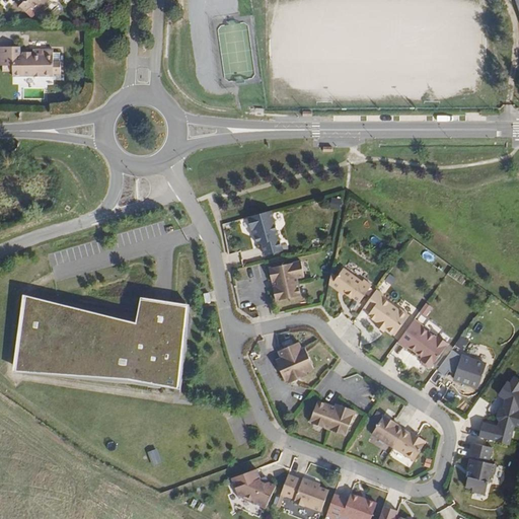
[(48,0),(14,0),(26,12),(31,7),(38,13),(50,1),(48,0)]
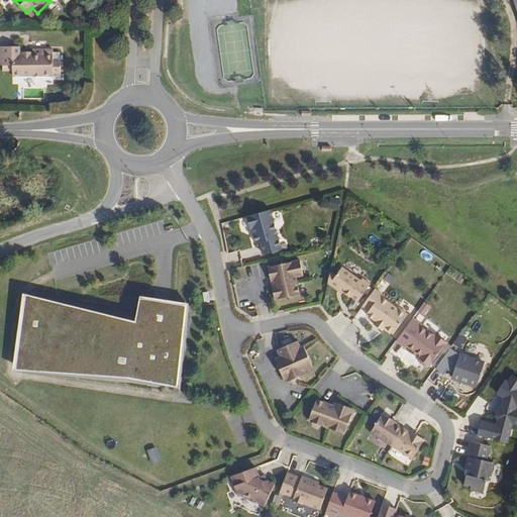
[(61,76),(61,53),(54,53),(54,49),(41,49),(41,55),(30,55),(30,57),(21,57),(21,55),(19,55),(19,47),(0,46),(0,67),(12,67),(12,77),(32,77),(54,77),(54,76),(61,76)]
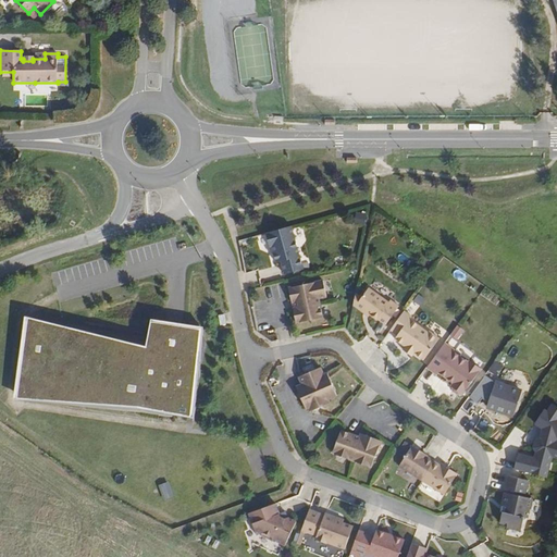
[(368,214),(356,212),(354,224),(366,226),(368,214)]
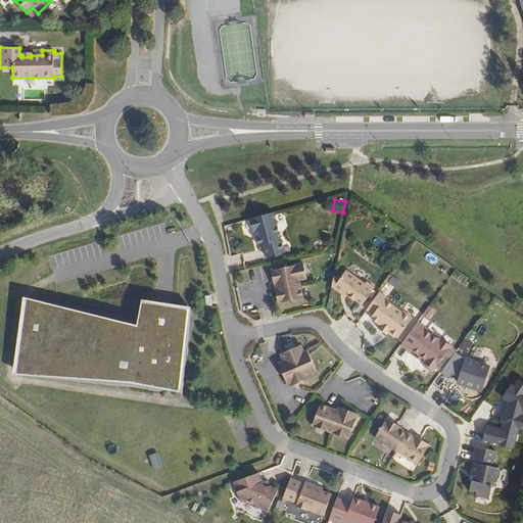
[(283,255),(272,215),(248,221),(252,234),(253,234),(256,233),(257,239),(255,239),(258,249),(263,248),(266,260),(283,255)]
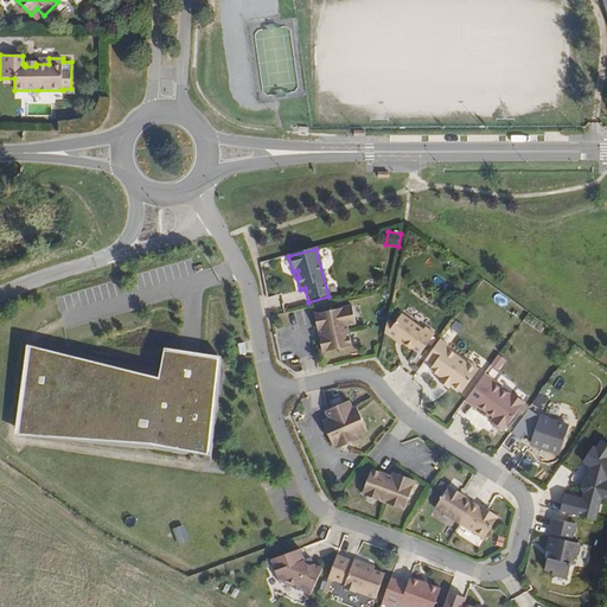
[(374,280),(364,281),(365,291),(375,289),(374,280)]
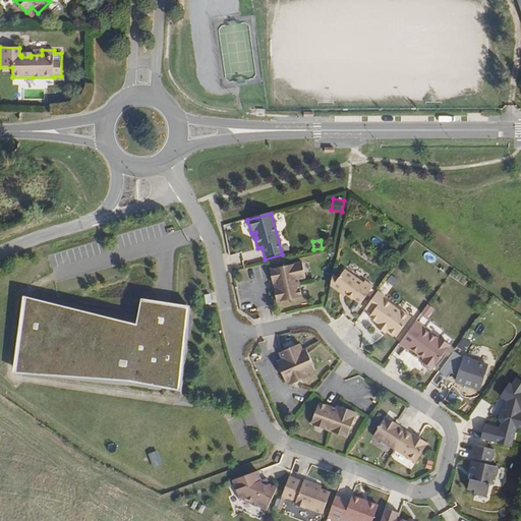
[(305,280),(301,264),(270,270),(272,283),(275,283),(276,288),(273,289),(277,303),(301,298),(297,281),(305,280)]
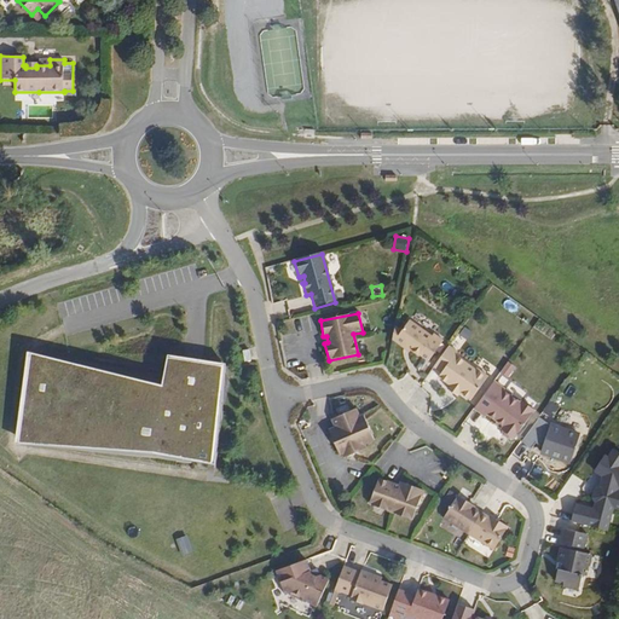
[(431,360),(445,340),(434,334),(433,336),(410,319),(403,330),(399,336),(395,341),(405,348),(408,346),(412,350),(418,354),(420,353),(431,360)]
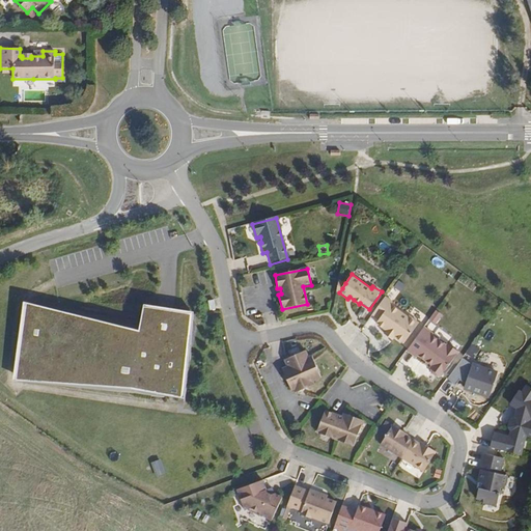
[(419,324),(410,316),(408,317),(390,305),(392,302),(385,297),(372,314),(380,319),(376,323),(388,331),(395,336),(404,343),(419,324)]
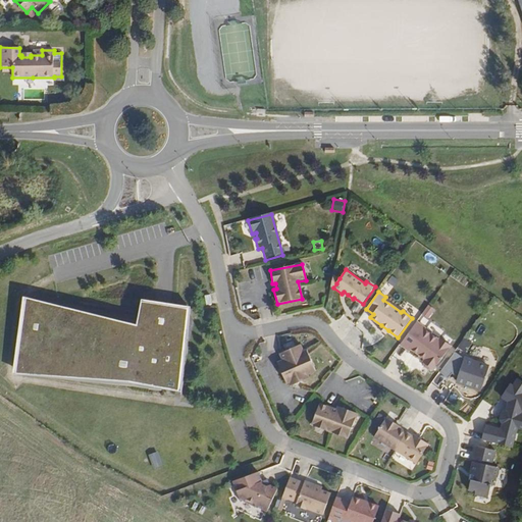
[(134,366),(136,326),(22,299),(13,375),(133,385),(134,366)]
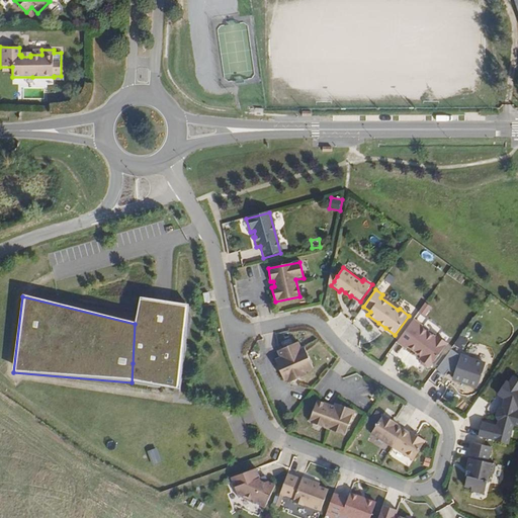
[(432,308),(425,304),(419,313),(426,318),(432,308)]
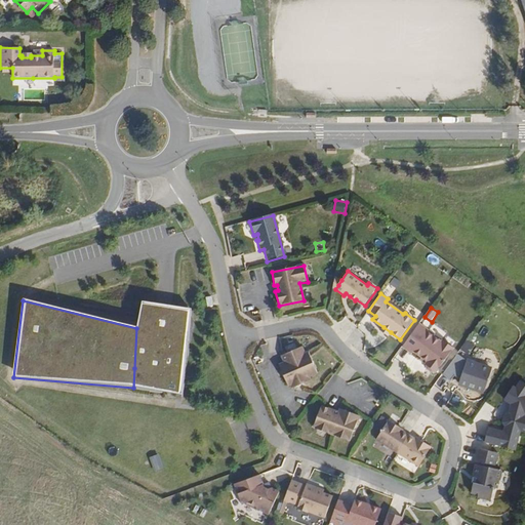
[(453,349),(443,340),(442,342),(428,332),(429,330),(419,324),(403,347),(412,354),(413,352),(422,358),(428,362),(427,364),(428,370),(432,373),(437,372),(453,349)]
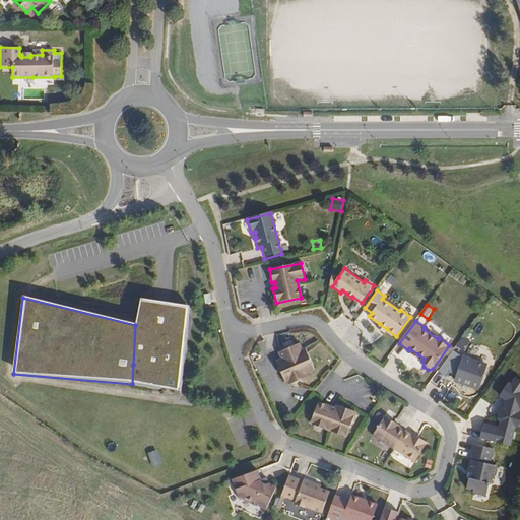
[(387,329),(380,324),(375,334),(383,339),(387,329)]
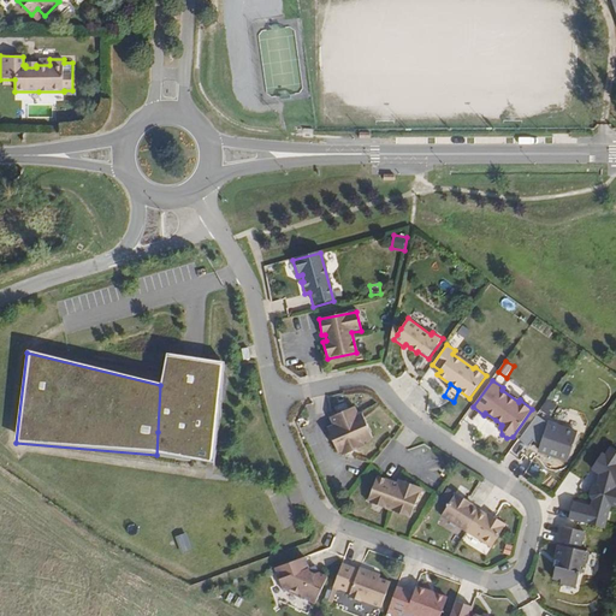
[(190,438),(195,390),(160,385),(158,432),(190,438)]
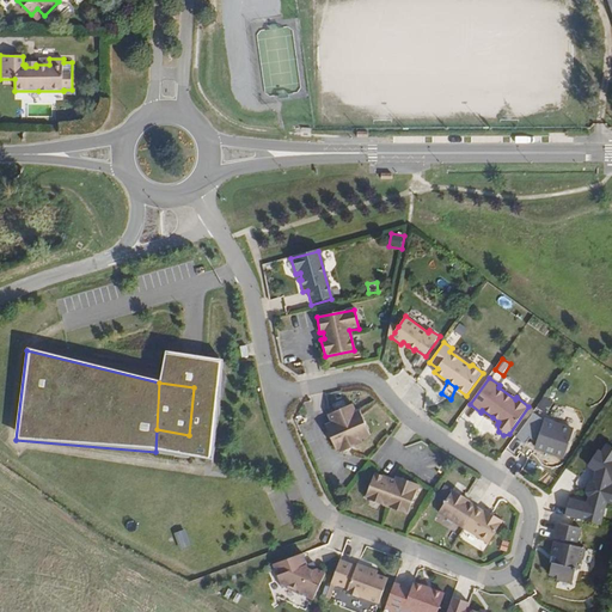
[(552,402),(545,397),(537,409),(544,414),(552,402)]
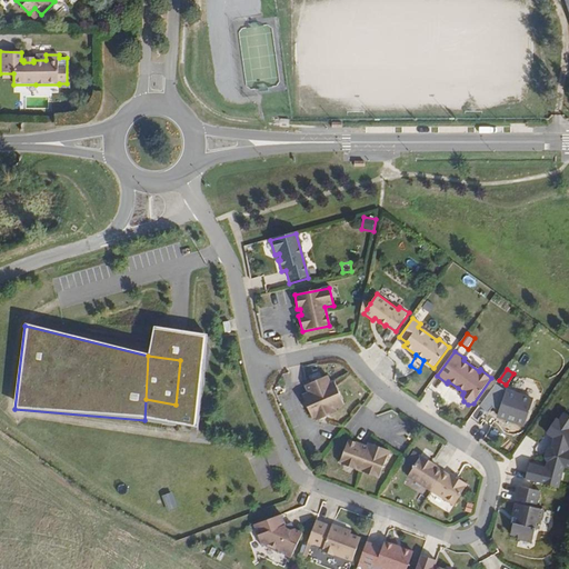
[(343,406),(335,381),(330,383),(327,378),(305,387),(308,393),(303,396),(312,419),(315,418),(316,420),(337,412),(336,409),(343,406)]
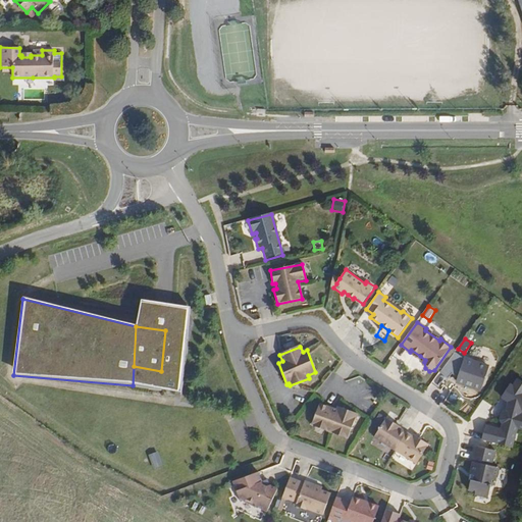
[(455,353),(440,372),(450,378),(453,374),(458,378),(457,382),(480,393),(488,367),(464,359),(455,353)]
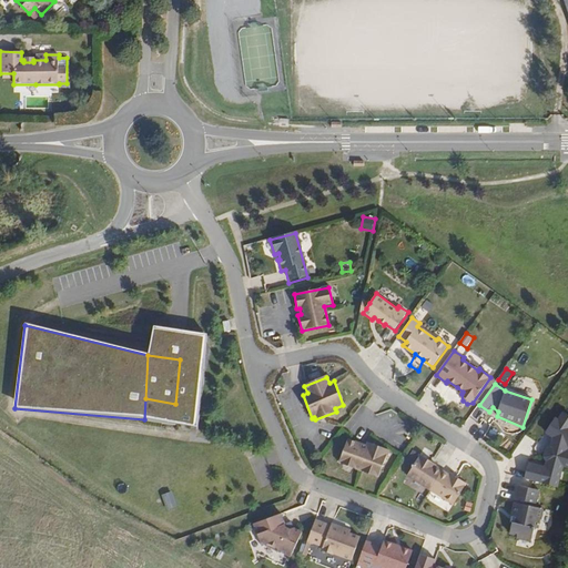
[(567,416),(564,413),(558,419),(555,418),(546,433),(553,437),(549,450),(546,454),(545,458),(547,463),(546,469),(528,465),(525,479),(559,487),(565,468),(567,468),(567,416)]
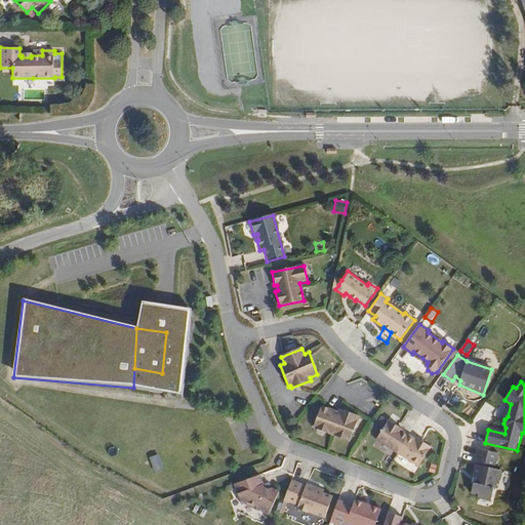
[(349,442),(358,417),(339,410),(338,413),(322,407),(314,429),(349,442)]
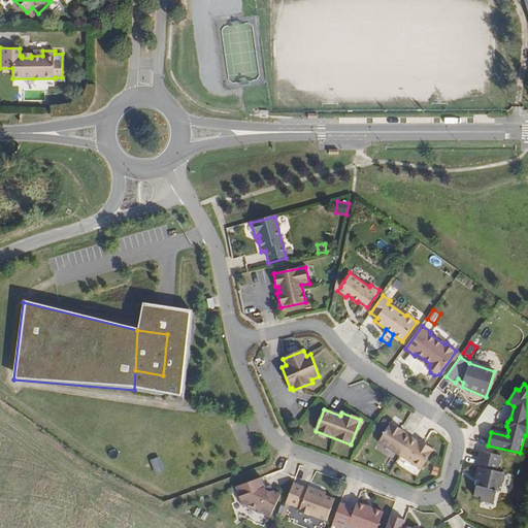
[(423,446),(398,431),(399,429),(390,424),(378,443),(422,469),(433,451),(424,444),(423,446)]
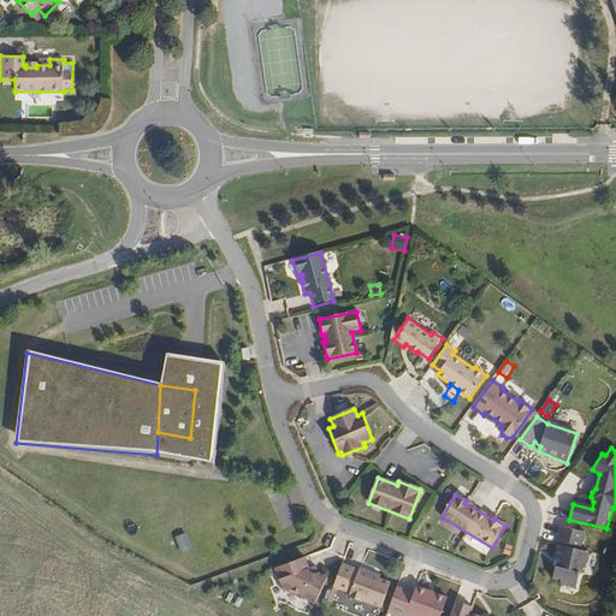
[(585,532),(561,527),(557,545),(558,545),(556,560),(557,561),(554,579),(562,581),(561,585),(576,587),(580,573),(582,574),(585,563),(587,564),(590,552),(581,550),(585,532)]
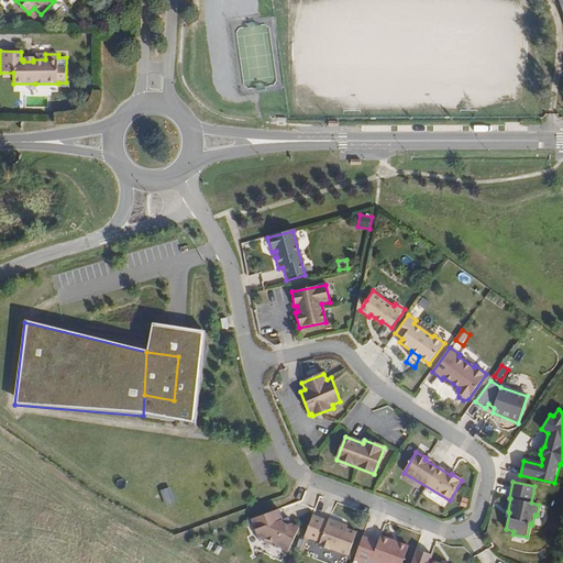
[(169,487),(161,492),(167,507),(176,503),(169,487)]
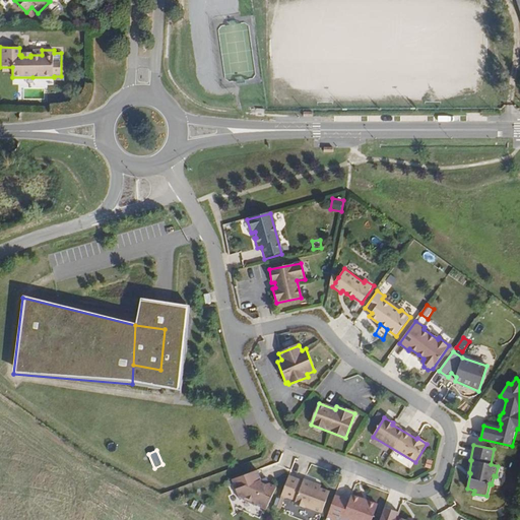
[(266,512),(276,489),(267,484),(264,486),(262,484),(257,471),(232,480),(240,502),(246,499),(253,504),(253,508),(266,512)]
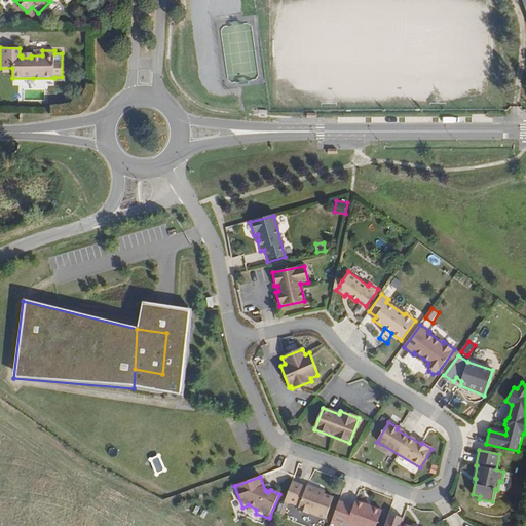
[(326,520),(334,498),(324,494),(315,491),(316,489),(307,485),(306,488),(292,482),(285,501),(299,506),(298,511),(308,515),(309,513),(326,520)]
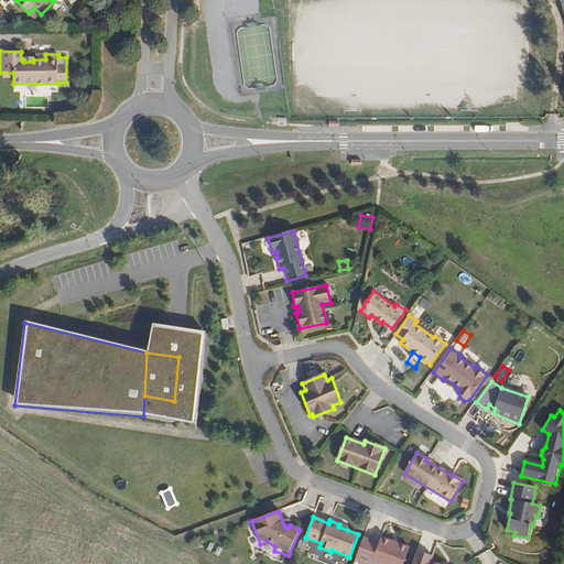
[(371,563),(403,563),(410,550),(381,539),(380,543),(365,538),(355,562),(358,563),(365,563),(366,562),(371,563)]
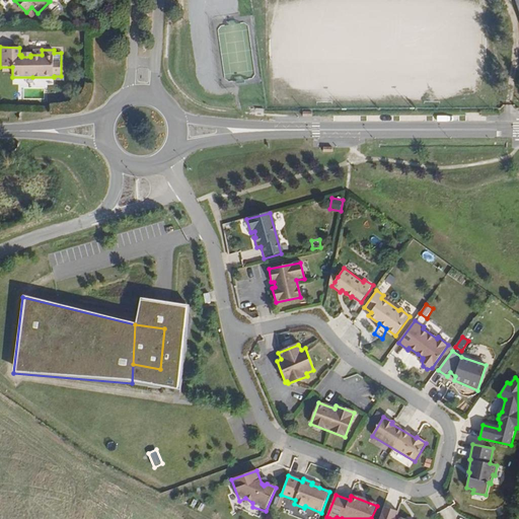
[(401,518),(396,517),(398,512),(384,506),(378,518),(401,518)]
